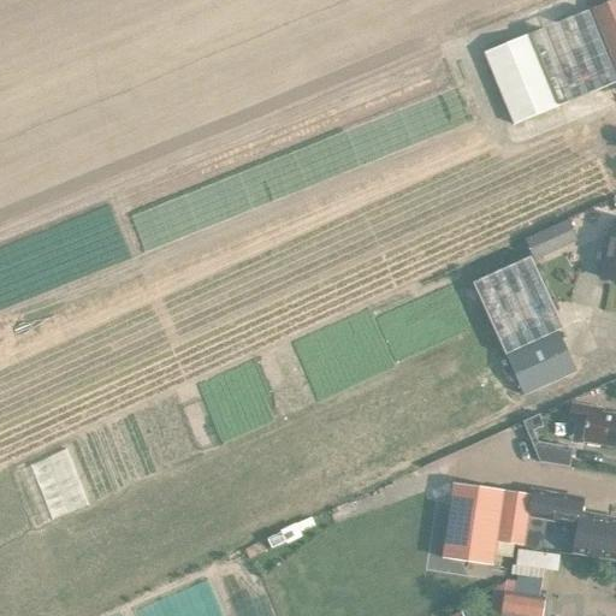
[(615,0),(610,0),(590,9),(598,29),(615,22),(615,0)]
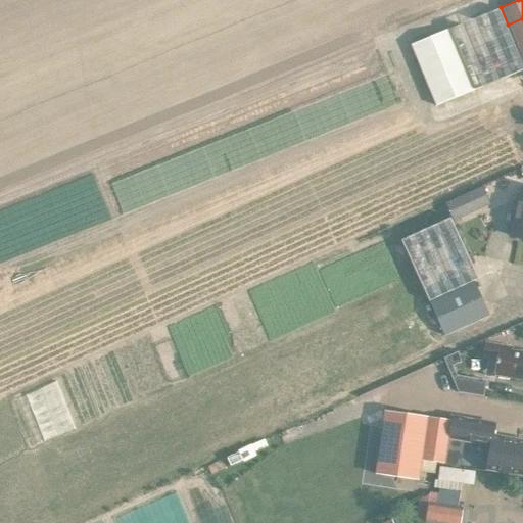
[(435,105),(522,68),(498,8),(410,44),(435,105)]
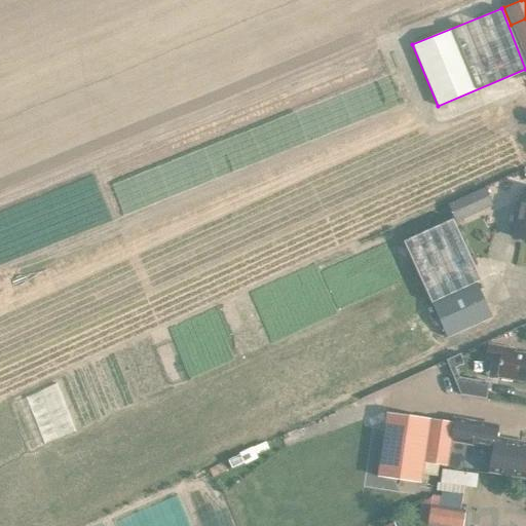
[(525,63),(525,19),(511,25),(525,63)]
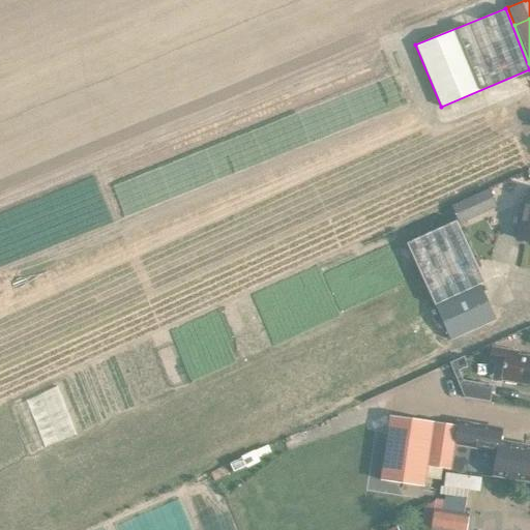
[(455,203),(464,222),(499,205),(491,186),(455,203)]
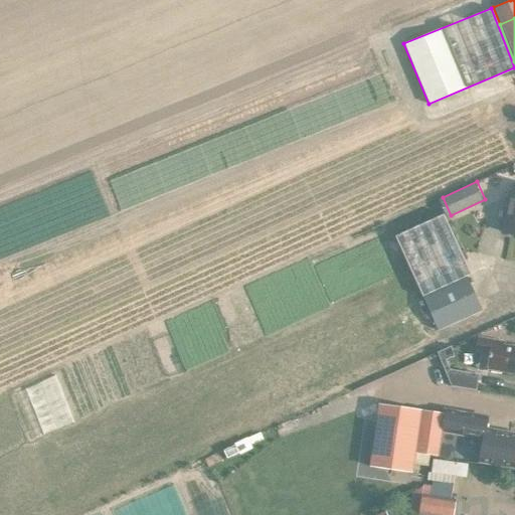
[(514,185),(512,185),(502,232),(514,234),(514,185)]
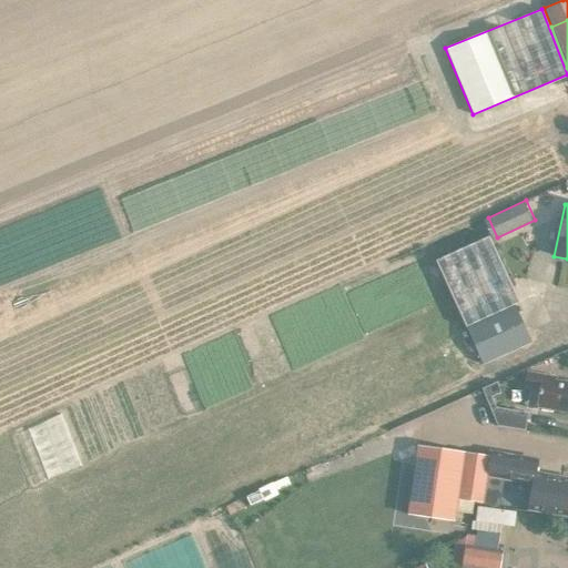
[(465,327),(514,305),(518,303),(488,236),(434,261),(465,327)]
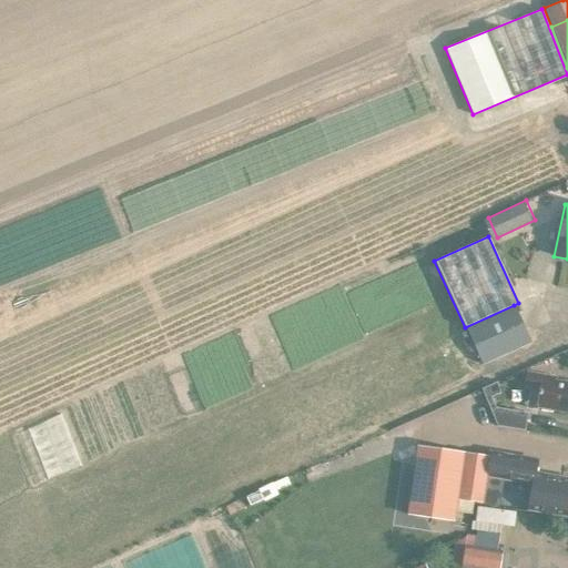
[(530,342),(514,305),(465,327),(482,364),(530,342)]
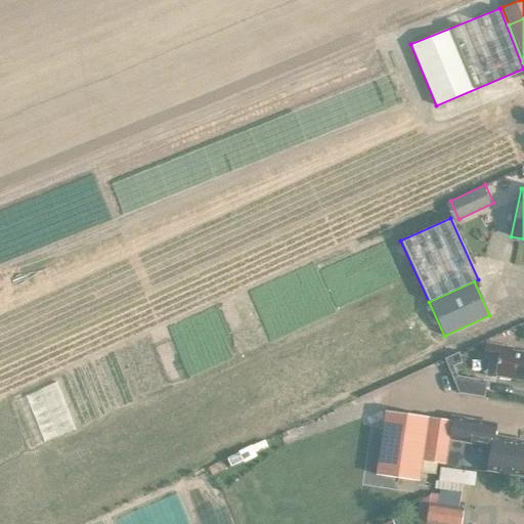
[(494,375),(498,376),(498,378),(509,380),(509,378),(523,380),(523,353),(512,351),(513,348),(485,344),(483,357),(497,360),(494,375)]
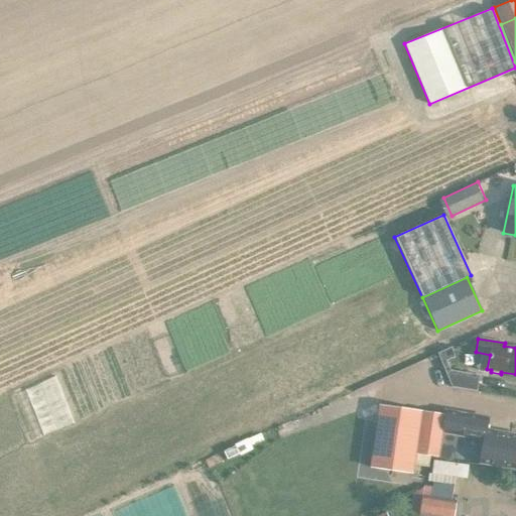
[(441,363),(455,357),(450,347),(437,353),(441,363)]
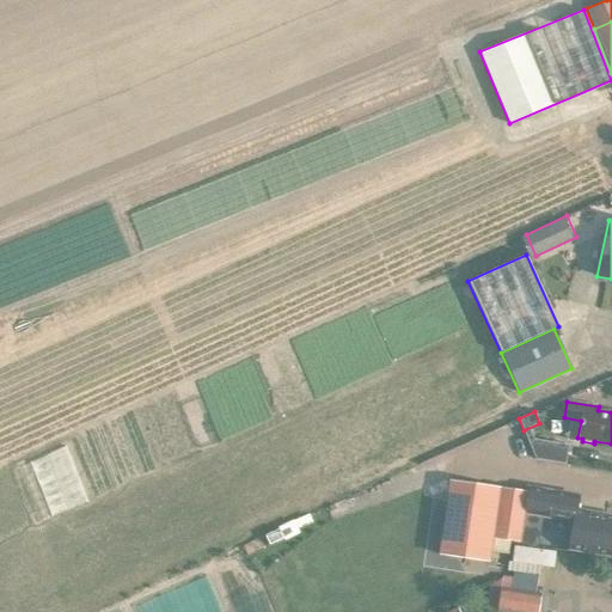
[(564,464),(568,445),(526,438),(534,459),(564,464)]
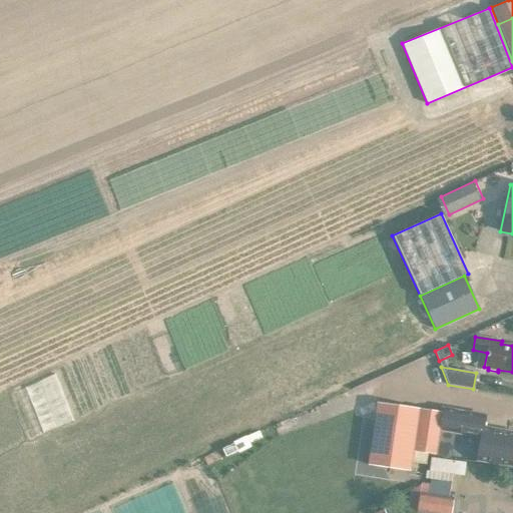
[(441,412),(377,403),(367,465),(409,471),(412,451),(436,454),(439,430),(442,408),(441,408),(441,412)]
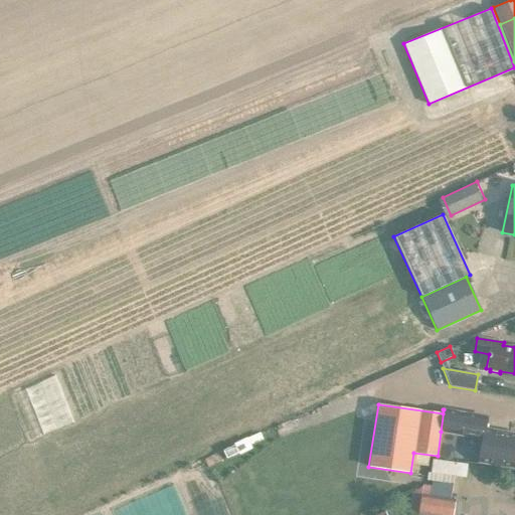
[(444,409),(441,432),(482,439),(478,462),(514,468),(514,459),(514,434),(485,428),(487,417),(459,412),(444,409)]
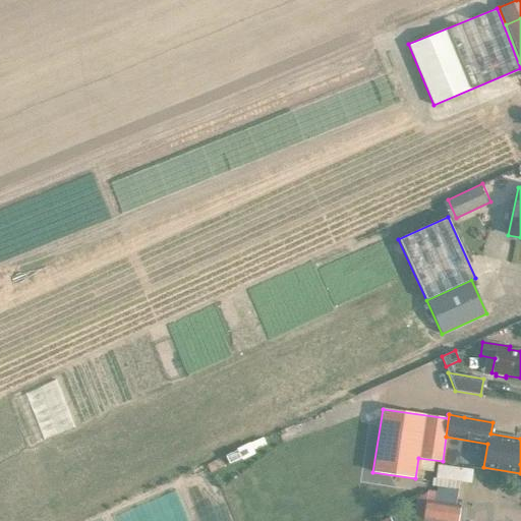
[(252,450),(249,444),(249,443),(236,449),(237,451),(226,456),(229,463),(240,458),(241,460),(254,454),(252,450)]
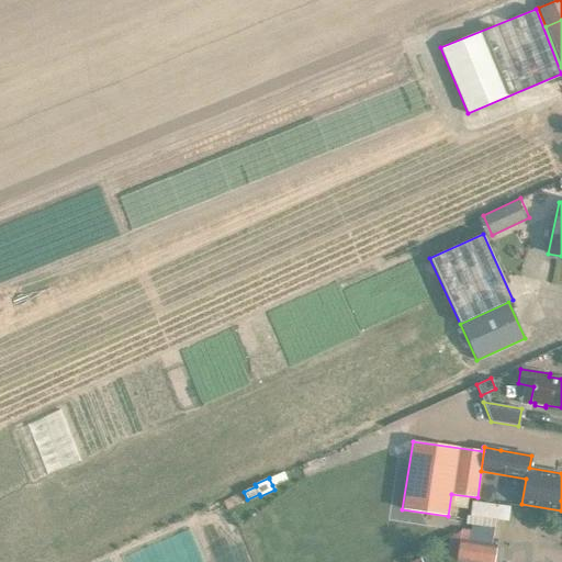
[(457,561),(460,540),(460,538),(491,543),(495,518),(513,521),(514,509),(474,503),(470,530),(460,528),(460,530),(448,539),(444,560),(457,561)]
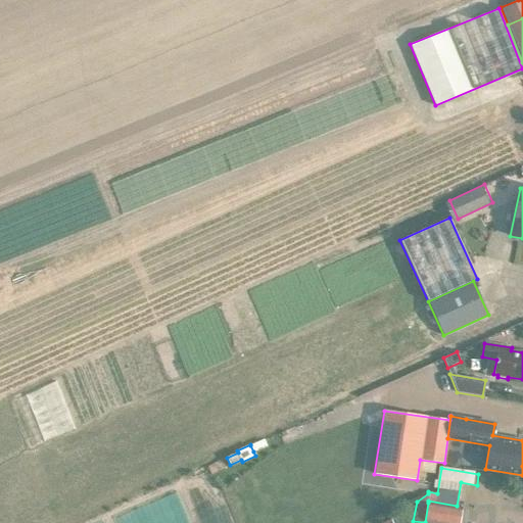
[(425,522),(460,522),(463,507),(457,506),(428,501),(428,503),(425,522)]
